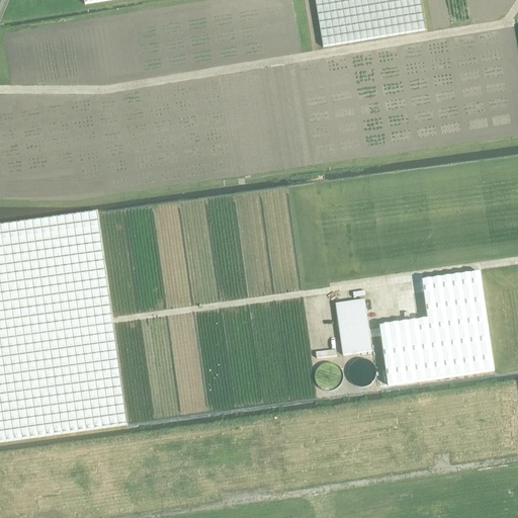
[(426,31),(420,0),(315,0),(323,49),(426,31)]
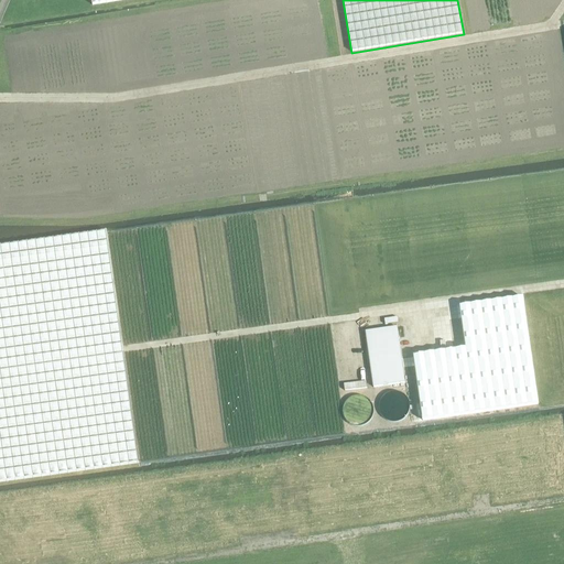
[(0,485),(140,465),(106,231),(0,246),(0,485)]
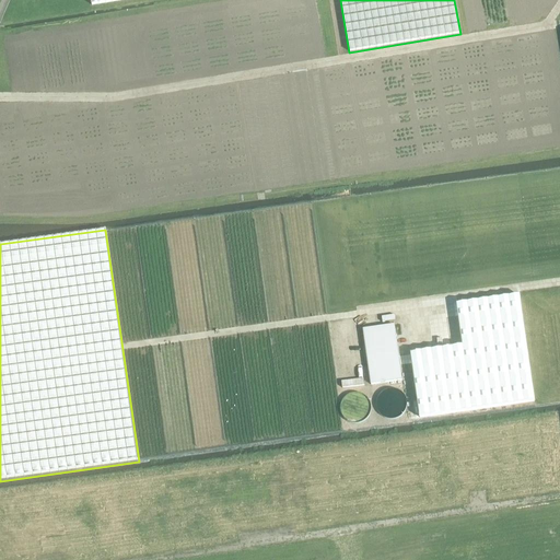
[(454,359),(412,364),(420,418),(461,411),(535,401),(520,296),(456,305),(463,347),(452,348),(454,359)]
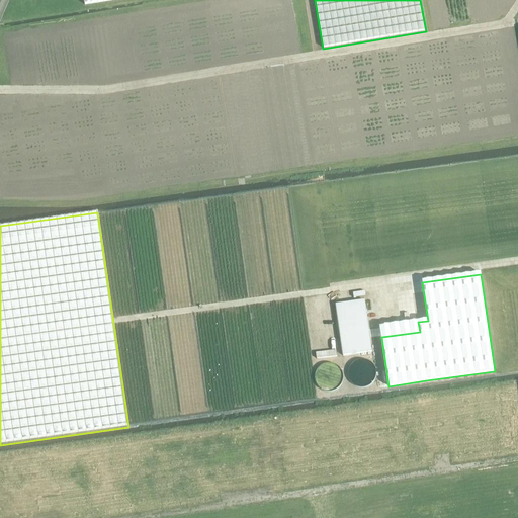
[(365,300),(336,305),(343,356),(372,352),(365,300)]
